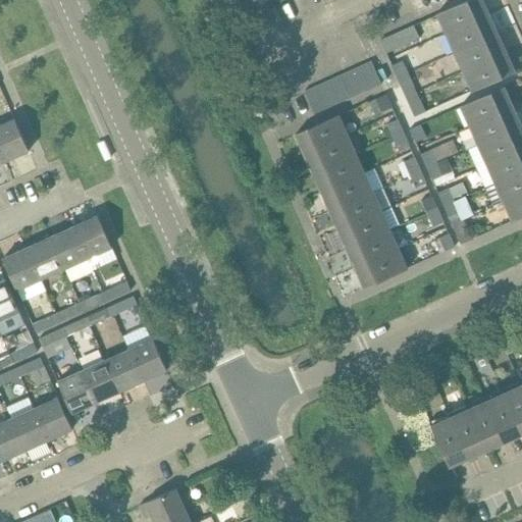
[(488,13),(482,0),(466,0),(436,13),(446,33),(488,13)]
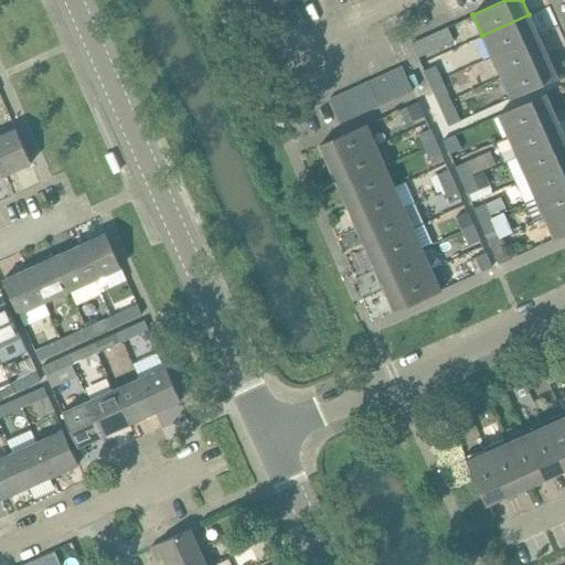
[(529,14),(482,35),(492,56),(539,35),(529,14)]
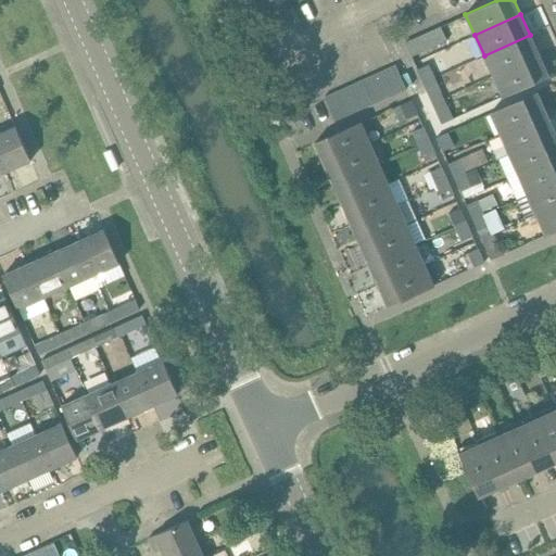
[(440,27),(405,43),(412,57),(446,41),(440,27)]
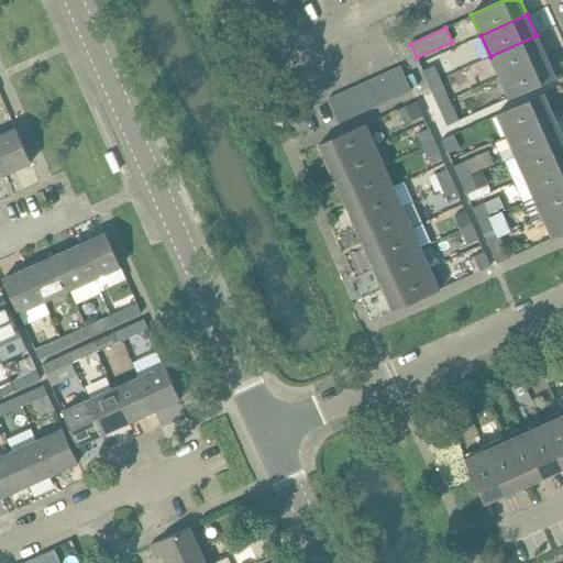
[(537,35),(490,56),(499,77),(545,56),(537,35)]
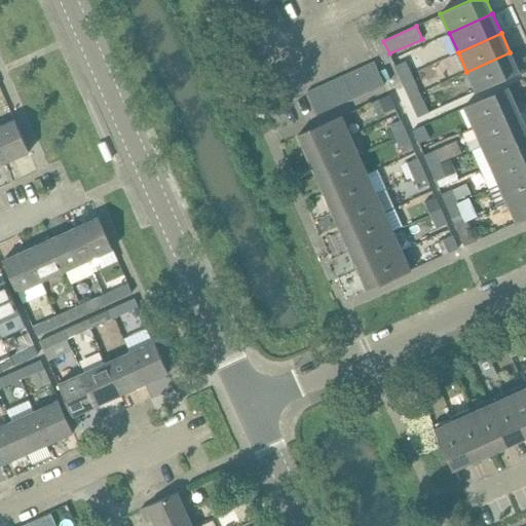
[(510,52),(466,72),(476,91),(519,72),(510,52)]
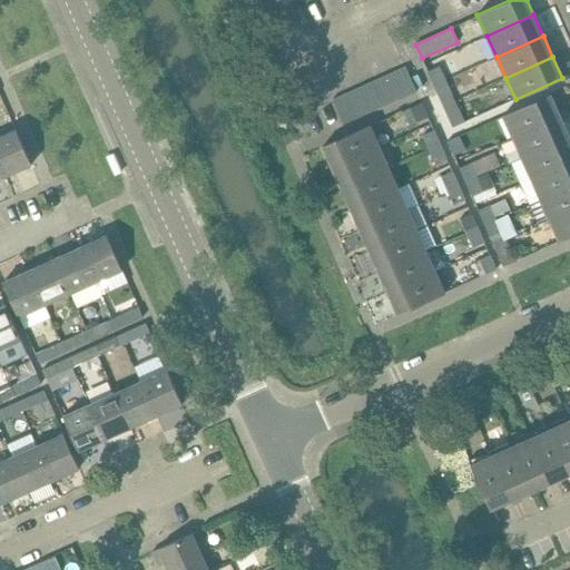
[(428,71),(433,85),(445,80),(440,66),(428,71)]
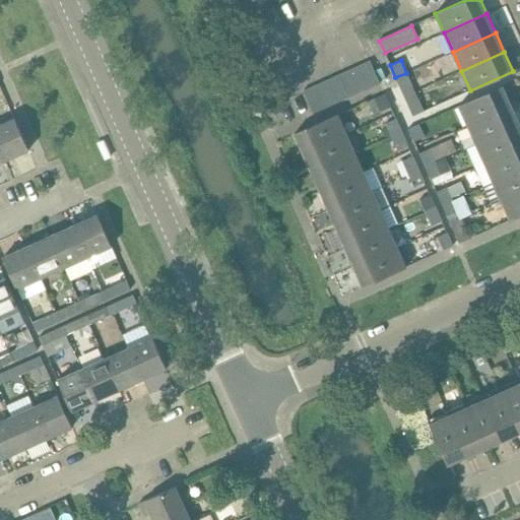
[(371,61),(370,61),(359,66),(369,88),(381,83),(371,61)]
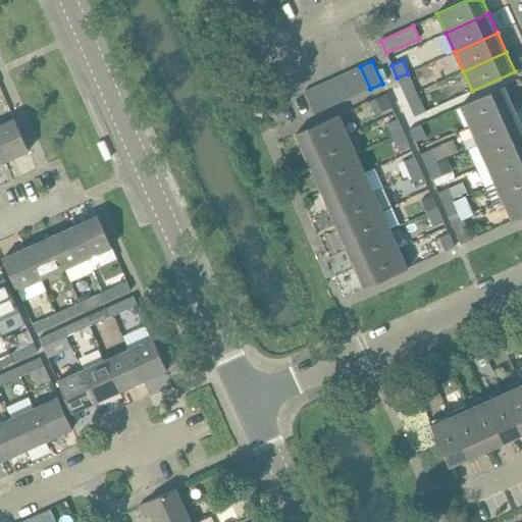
[(370,89),(360,66),(350,71),(359,94),(370,89)]
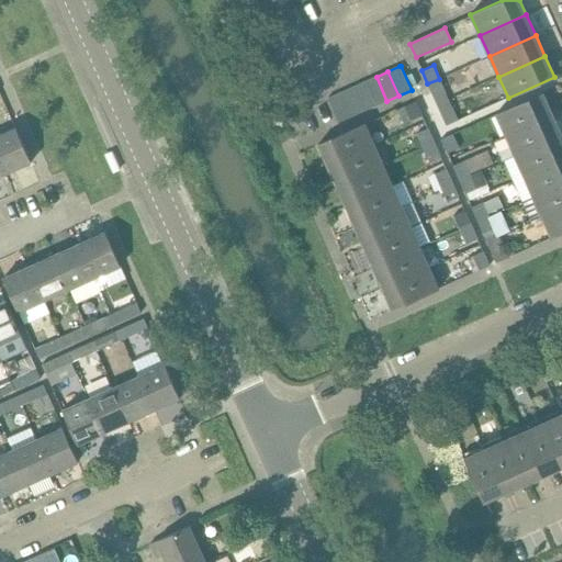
[(386,101),(377,77),(364,82),(374,107),(386,101)]
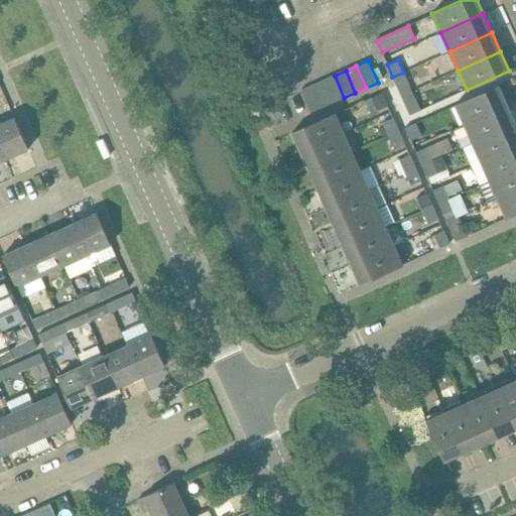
[(392,77),(399,91),(409,86),(403,73),(392,77)]
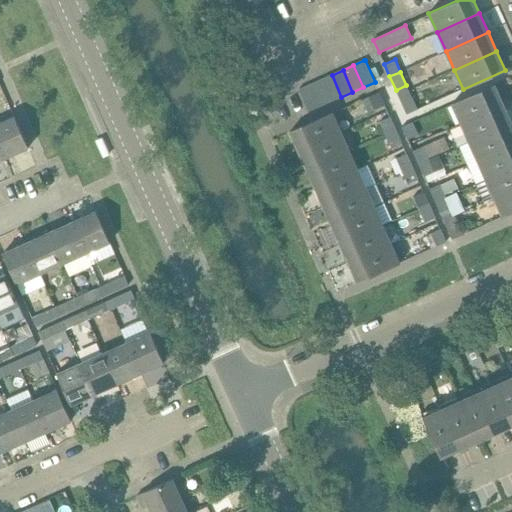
[(341,97),(332,75),(321,80),(331,101),(341,97)]
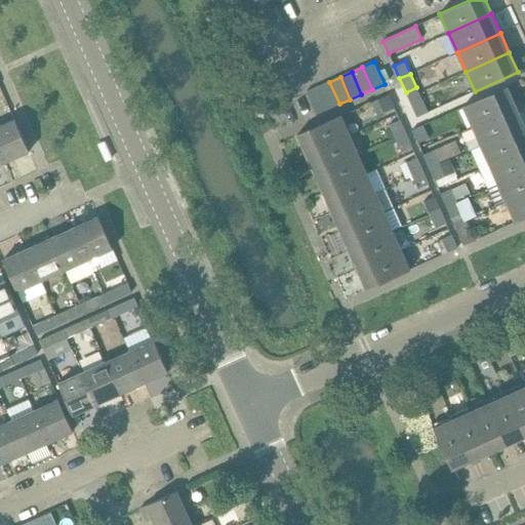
[(339,104),(329,82),(318,87),(328,109),(339,104)]
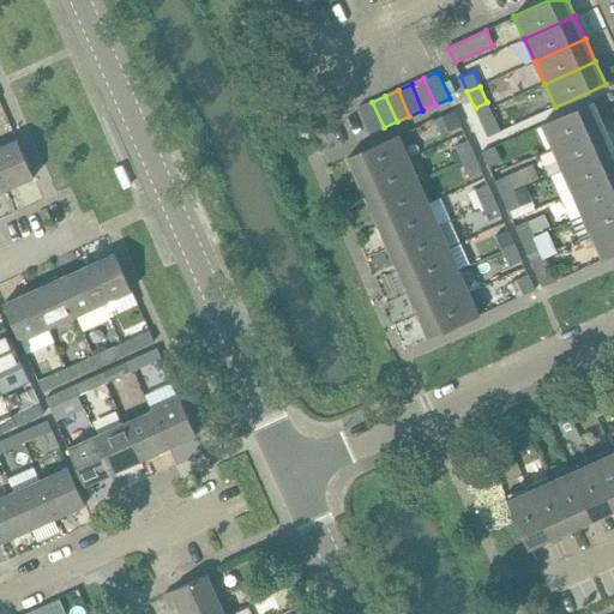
[(384,127),(372,102),(359,108),(369,133),(384,127)]
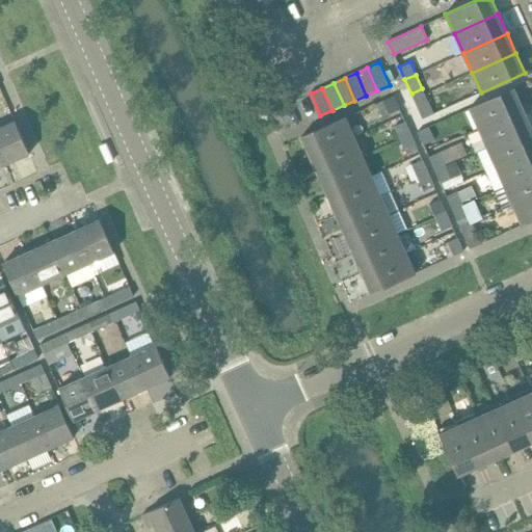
[(478,128),(522,108),(513,88),(470,108),(478,128)]
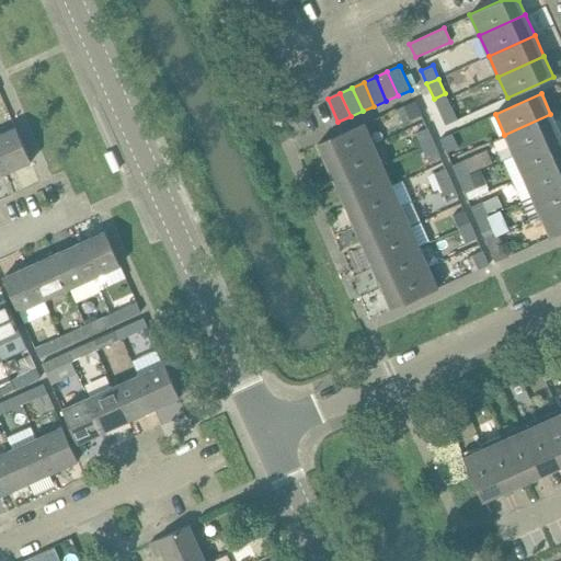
[(422,115),(416,101),(403,106),(410,121),(422,115)]
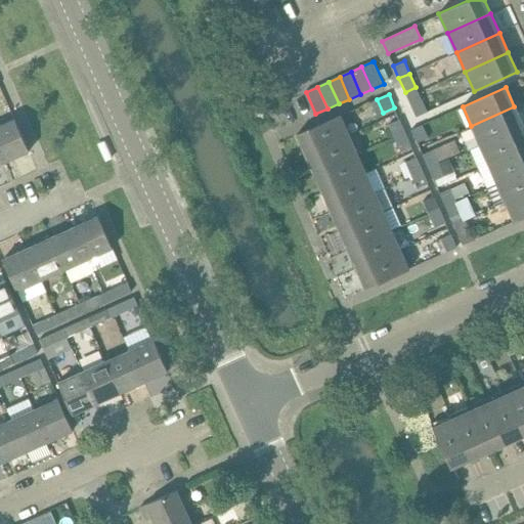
[(417,117),(427,113),(422,99),(410,104),(417,117)]
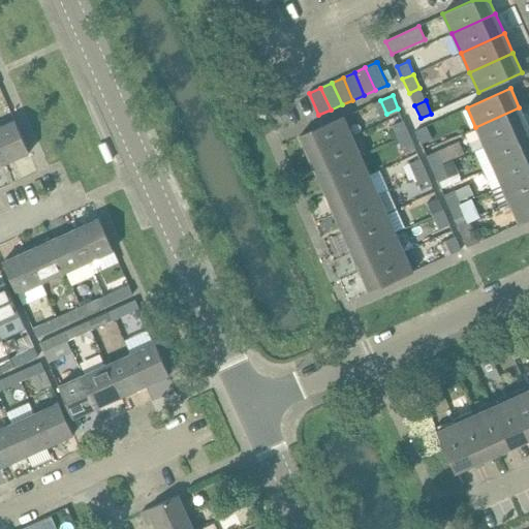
[(480,138),(468,144),(472,152),(485,147),(528,127),(519,107),(475,127),(480,138)]
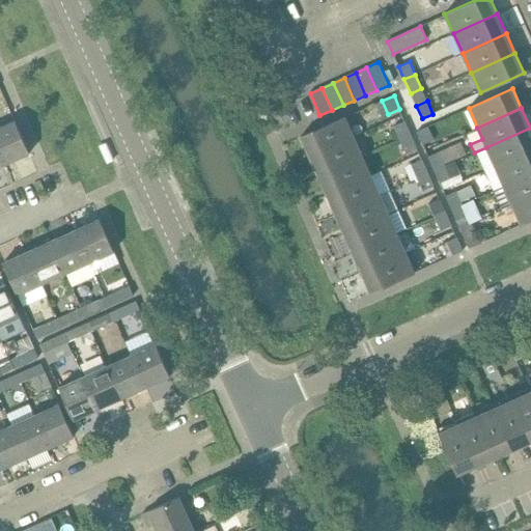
[(344,117),(301,137),(309,157),(354,137),(344,117)]
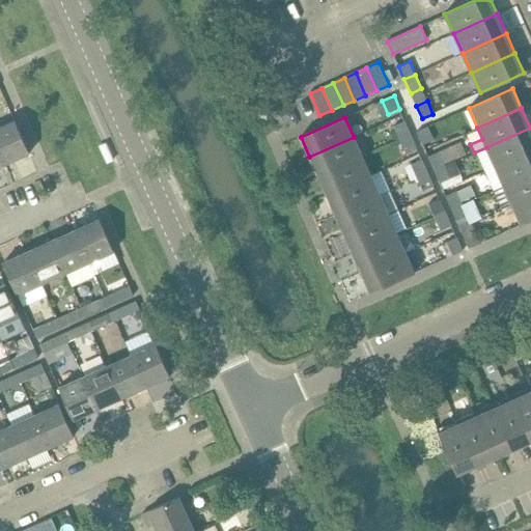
[(15,121),(0,128),(0,154),(4,164),(29,154),(15,121)]
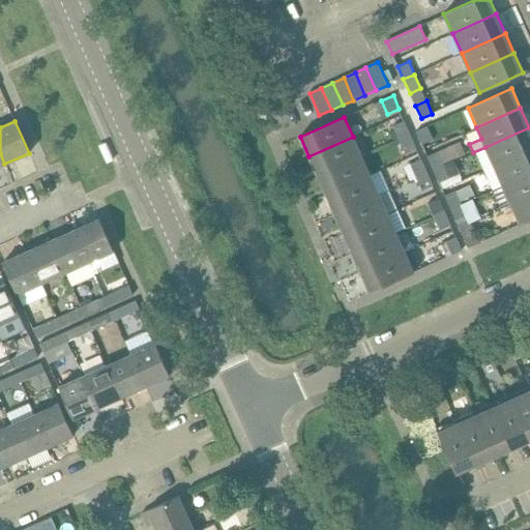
[(410,134),(405,121),(392,126),(399,139),(410,134)]
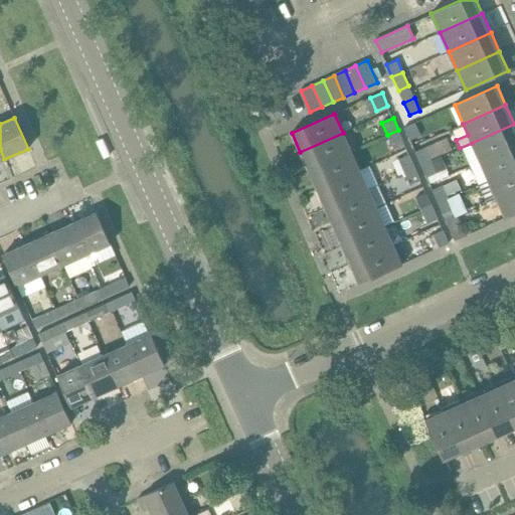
[(404,128),(410,141),(420,136),(414,123),(404,128)]
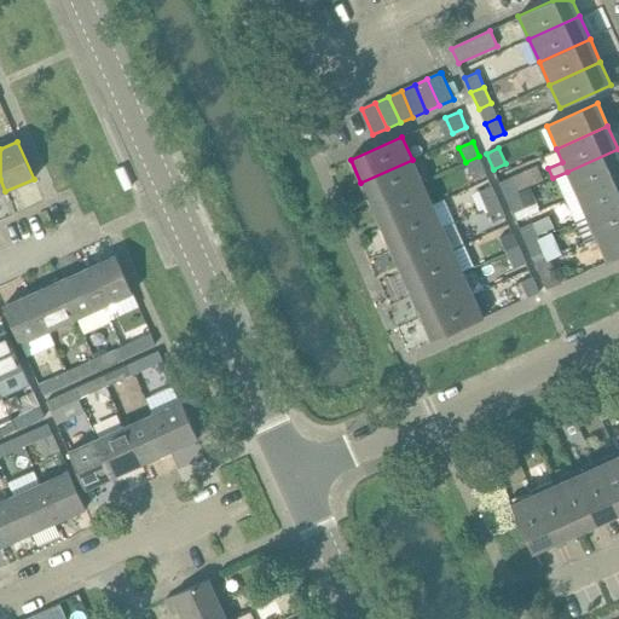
[(577,194),(618,174),(618,151),(618,149),(567,172),(577,194)]
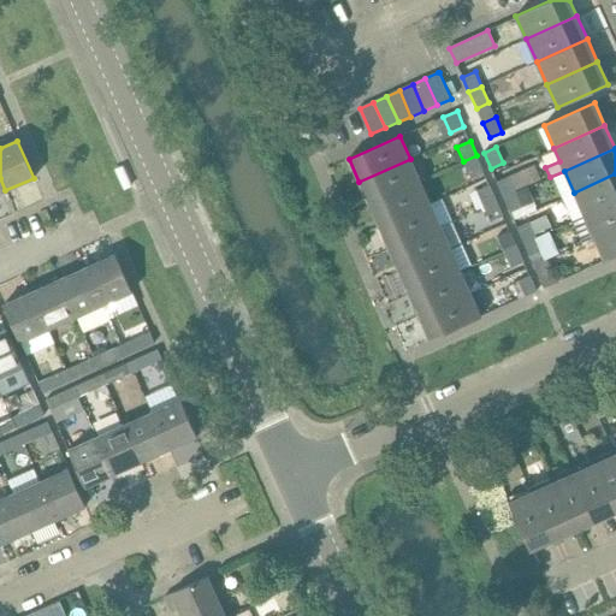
[(484,171),(477,155),(463,161),(471,177),(484,171)]
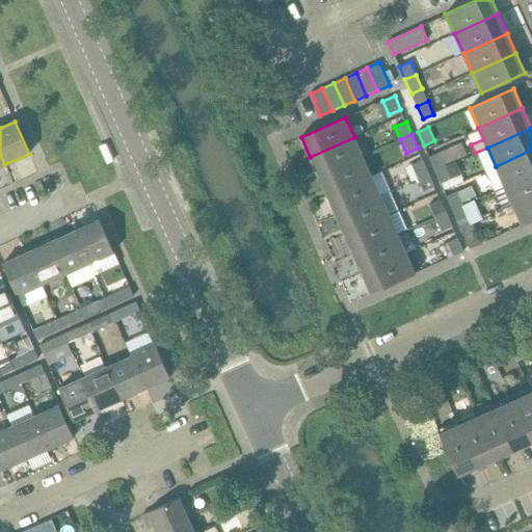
[(363,157),(354,137),(310,157),(319,177),(363,157)]
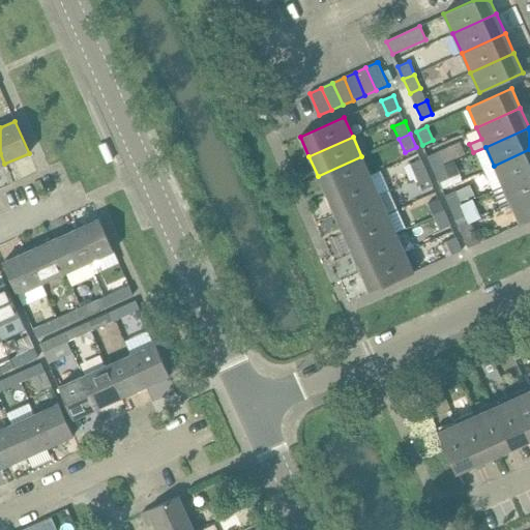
[(428,156),(434,170),(444,165),(443,164),(465,153),(460,142),(428,156)]
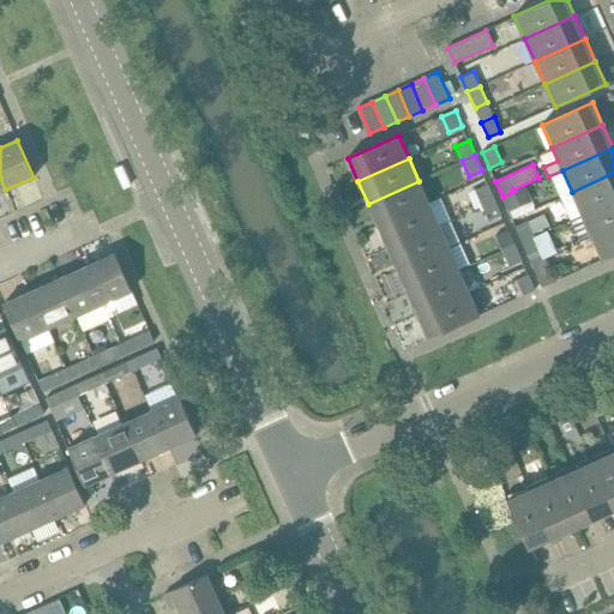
[(582,215),(613,200),(613,173),(572,192),(582,215)]
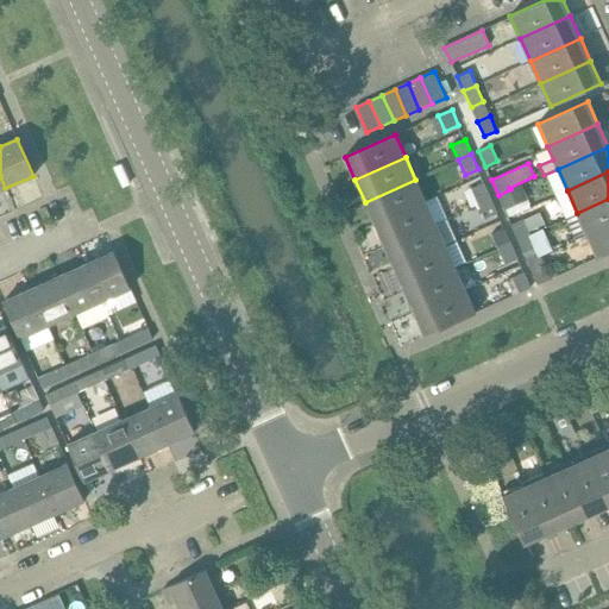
[(415,180),(365,202),(375,224),(426,201),(415,180)]
